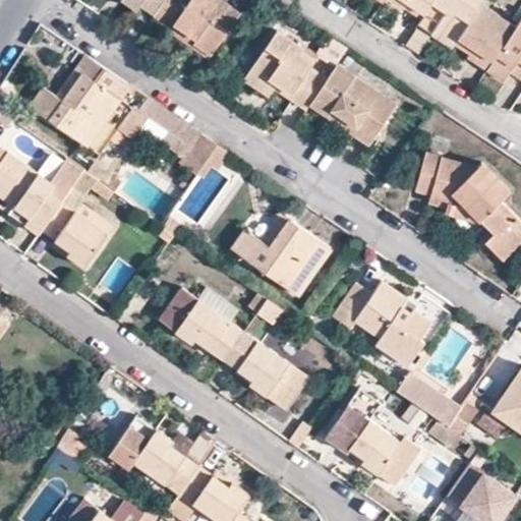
[(124,0),(134,7),(136,4),(152,14),(161,0),(124,0)]
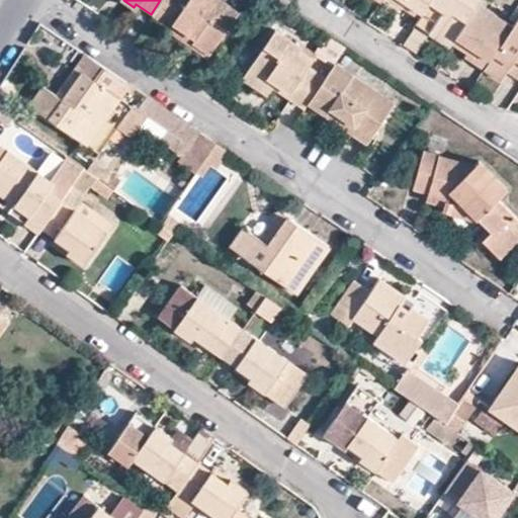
[(160,0),(151,14),(182,35),(206,52),(236,9),(221,0),(160,0)]
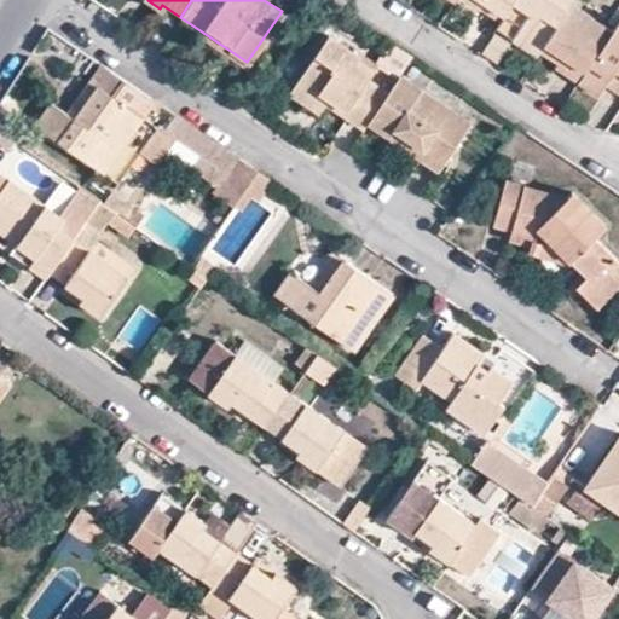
[(504,17),(515,0),(462,0),(478,10),(479,9),(484,3),(484,4),(503,16),(504,17)]
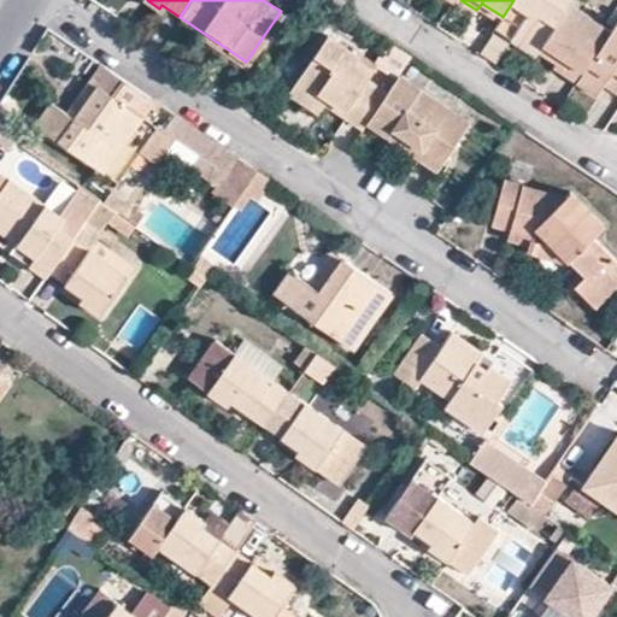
[(516,35),(540,50),(569,5),(571,0),(513,0),(503,17),(498,23),(493,30),(511,41),(512,40),(516,35)]
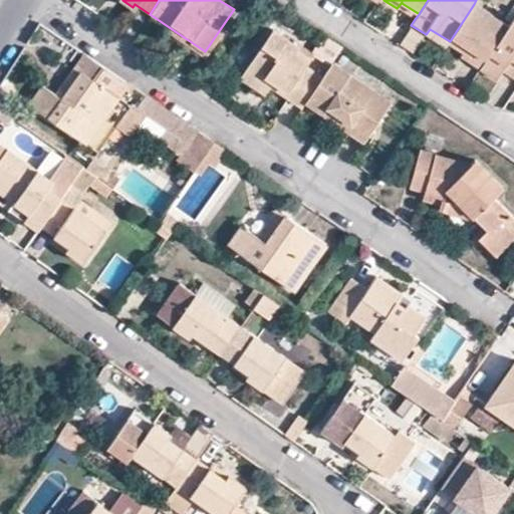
[(398,7),(415,19),(419,14),(418,13),(402,3),(402,2),(398,7)]
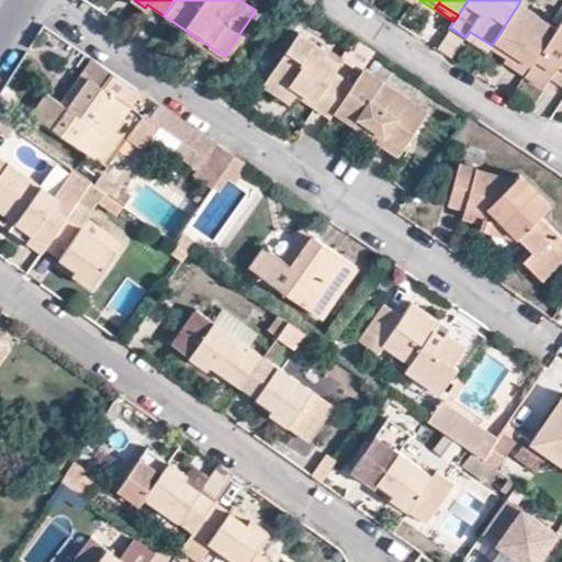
[(492,45),(490,47),(505,58),(502,64),(524,77),(555,30),(518,4),(492,45)]
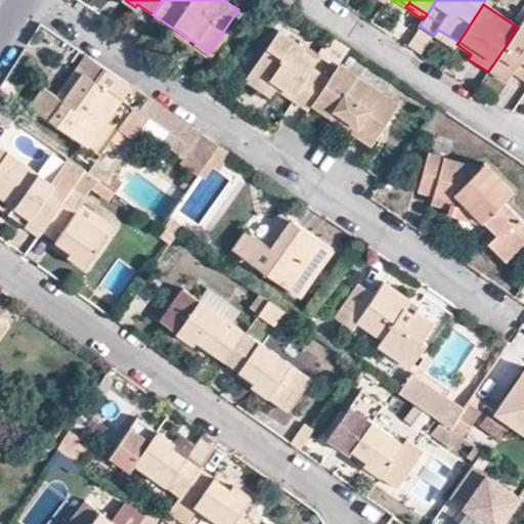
[(523,17),(518,28),(488,72),(505,83),(512,74),(516,69),(516,68),(523,72),(523,17)]
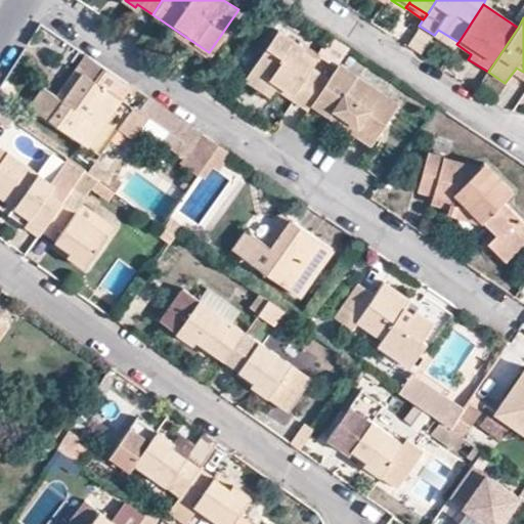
[(454,47),(456,44),(459,42),(438,30),(435,34),(434,35),(453,49),(454,47)]
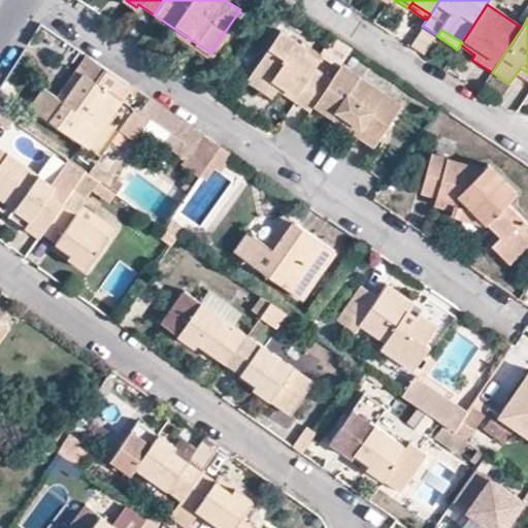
[(310,107),(328,81),(309,70),(317,58),(301,47),(293,60),(269,42),(250,72),(265,84),(269,78),(275,85),(272,89),(273,90),(274,90),(306,112),(310,107)]
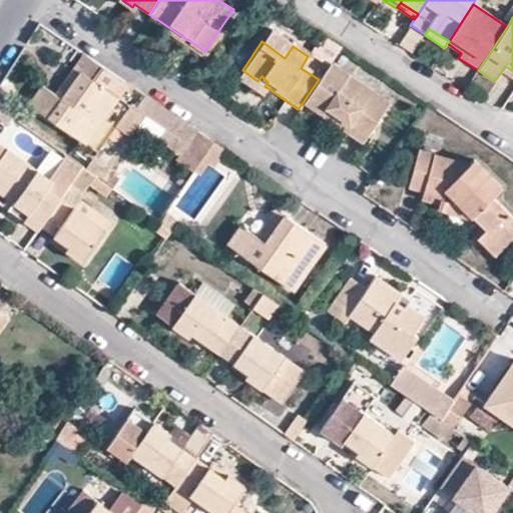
[(83,53),(55,95),(62,99),(91,58),(83,53)]
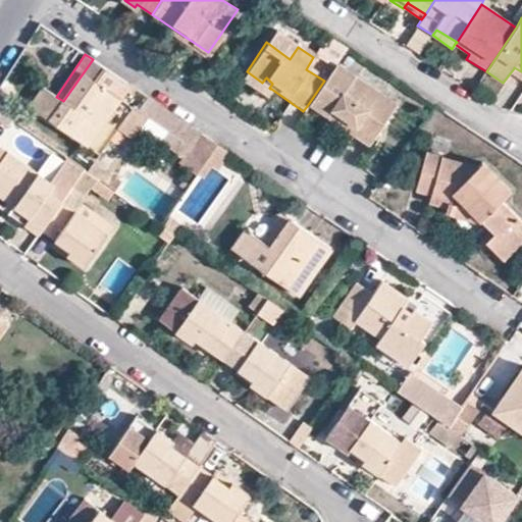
[(63,101),(56,97),(44,88),(31,107),(87,148),(129,85),(116,71),(93,59),(63,101)]
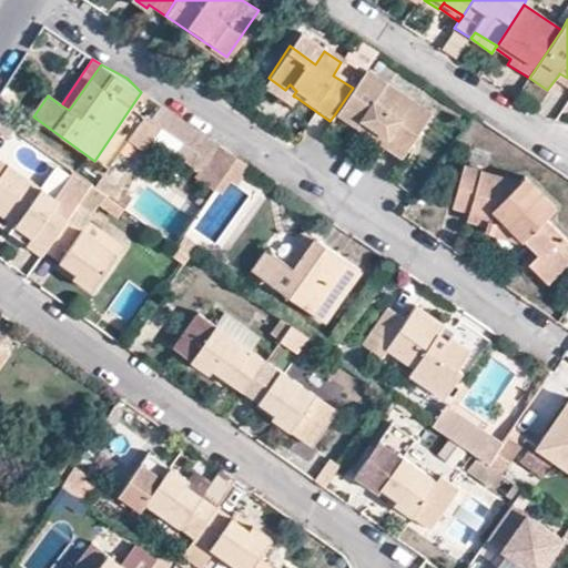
[(362,124),(403,152),(429,115),(364,71),(353,88),(334,115),(356,131),(361,123),(362,124)]
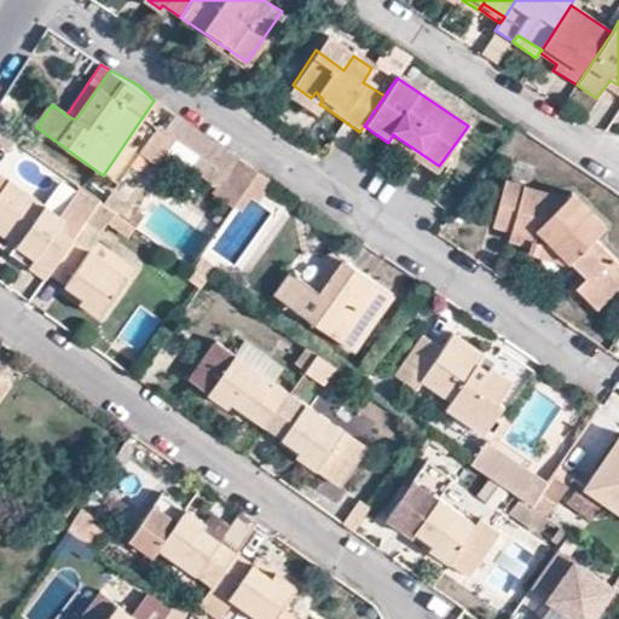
[(618,85),(609,80),(609,81),(605,87),(618,96),(618,85)]
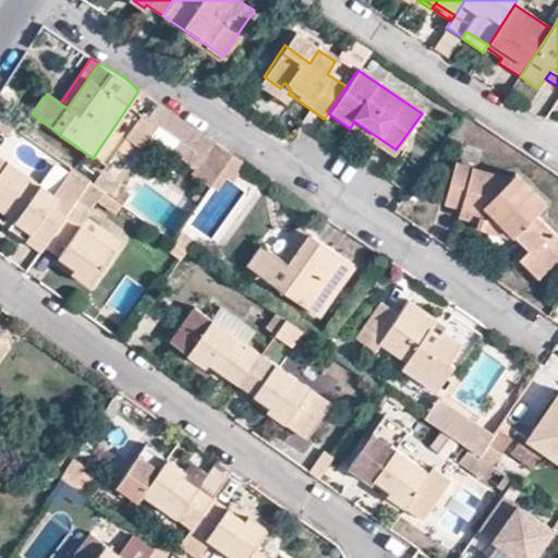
[(281,107),(290,95),(289,95),(288,94),(291,89),(284,83),(280,88),(264,76),(263,77),(254,89),(255,91),(280,108),(281,107)]
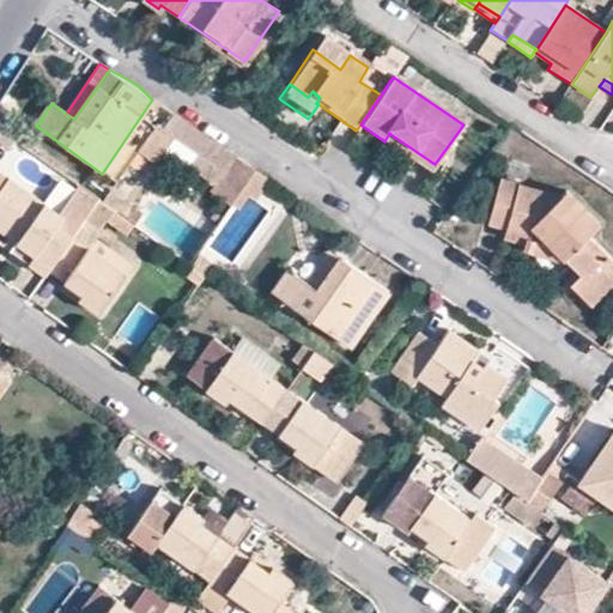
[(190,168),(216,186),(234,155),(174,114),(164,131),(176,139),(199,156),(190,168)]
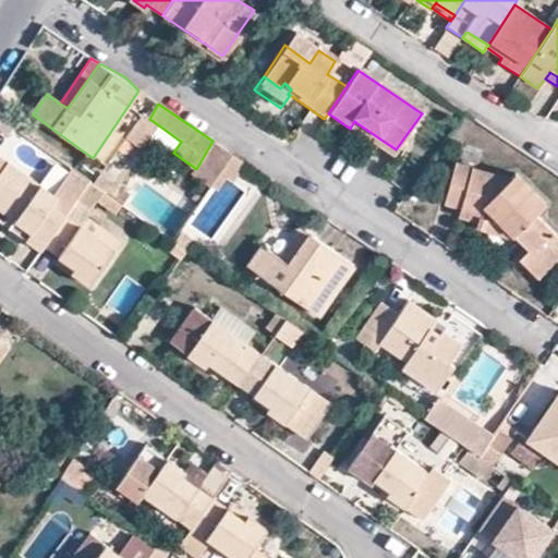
[(143,150),(160,126),(149,119),(144,114),(126,140),(143,150)]
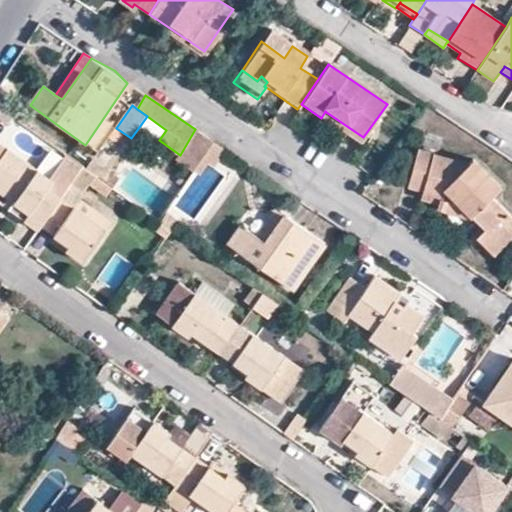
[(12,116),(0,108),(0,121),(5,125),(12,116)]
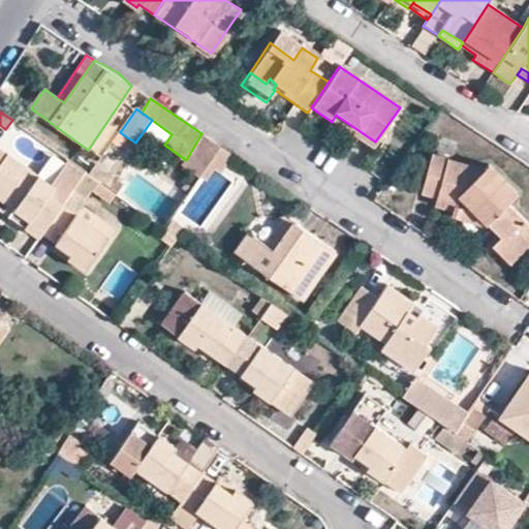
[(371,149),(375,142),(337,116),(336,115),(332,122),(333,123),(370,150),(371,149)]
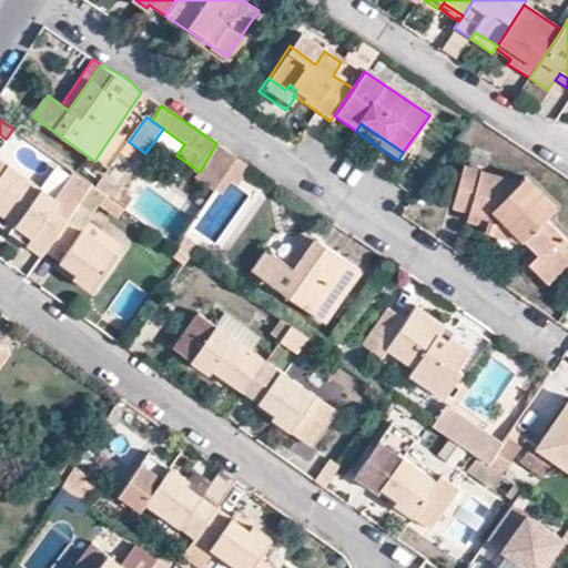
[(195,179),(214,191),(237,158),(216,143),(200,172),(195,179)]
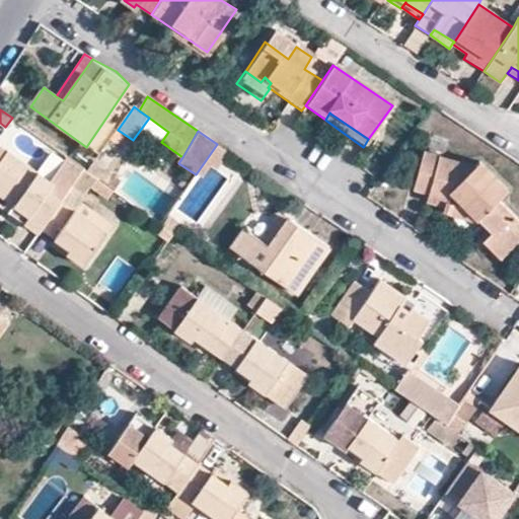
[(227,151),(217,144),(196,174),(202,178),(210,165),(216,168),(227,151)]
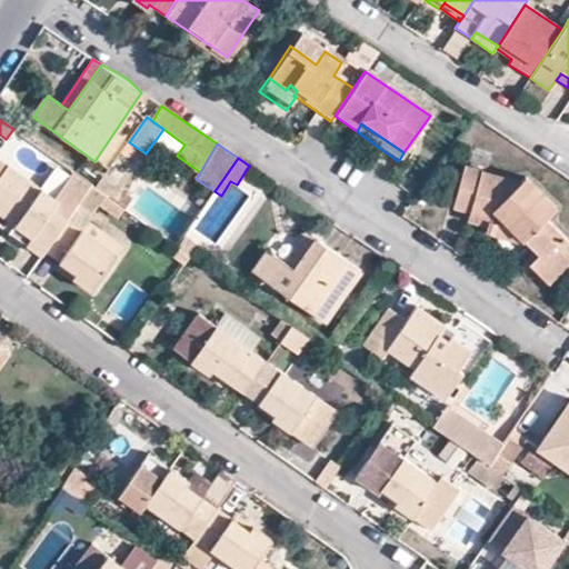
[(30,242),(43,251),(66,220),(90,185),(72,171),(51,200),(5,167),(3,169),(0,167),(0,216),(12,226),(7,233),(25,247),(30,242)]
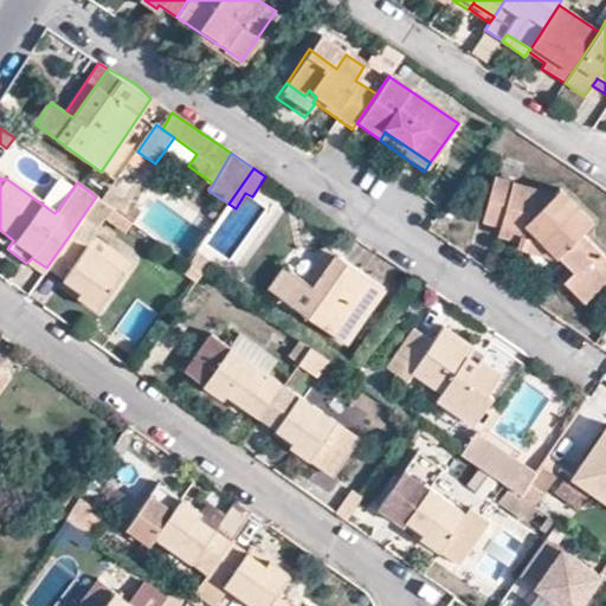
[(500,225),(522,231),(542,237),(546,240),(559,255),(574,269),(563,281),(585,301),(605,278),(605,256),(582,232),(592,221),(560,189),(553,194),(494,178),(483,220),(500,225)]
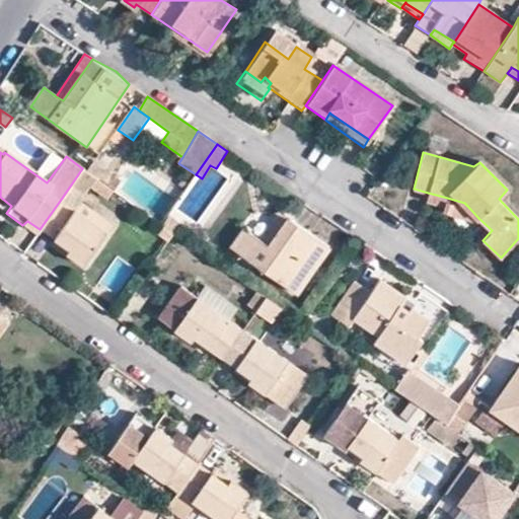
[(98,179),(114,191),(119,181),(104,171),(98,179)]
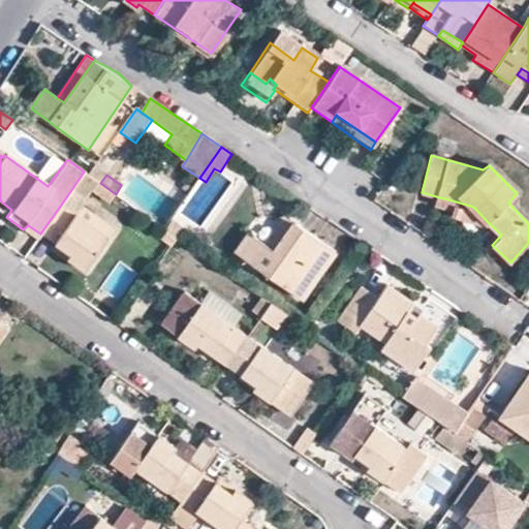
[(116,194),(100,183),(93,193),(109,205),(116,194)]
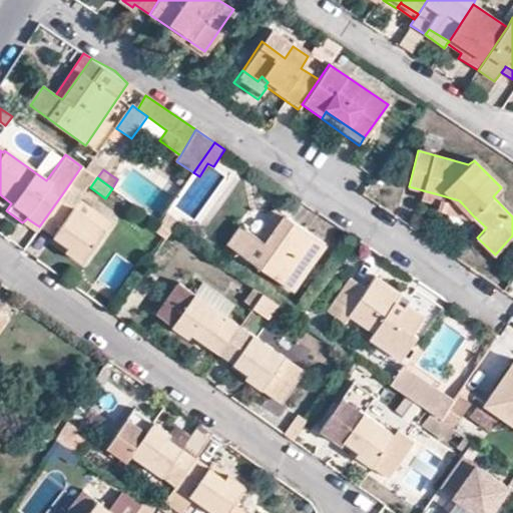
[(440,203),(442,195),(423,190),(421,198),(422,198),(440,203)]
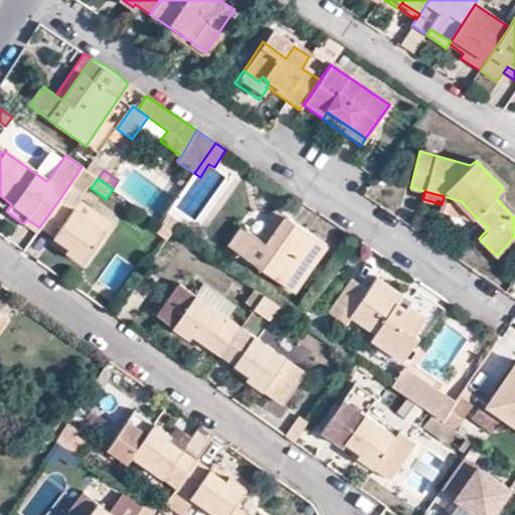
[(444,196),(442,204),(441,209),(473,219),(474,218),(475,216),(464,204),(461,201),(444,196)]
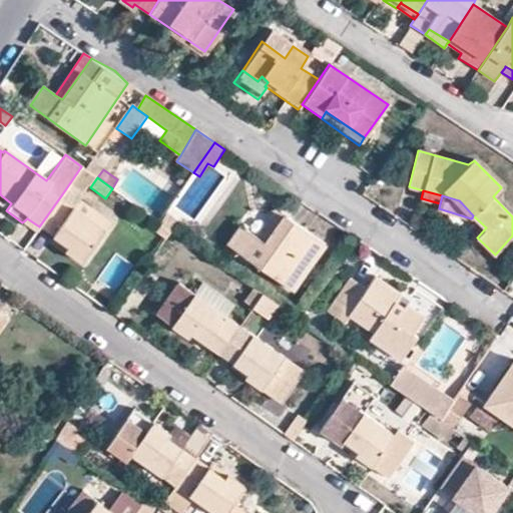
[(69,246),(66,251),(82,263),(103,231),(59,198),(39,226),(51,235),(69,246)]
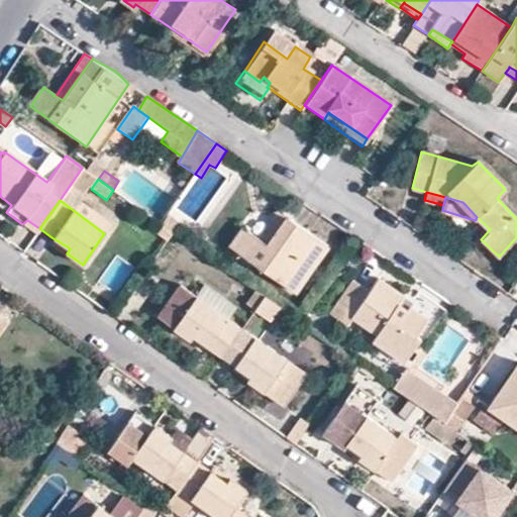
[(277,210),(257,236),(268,243),(287,216),(277,210)]
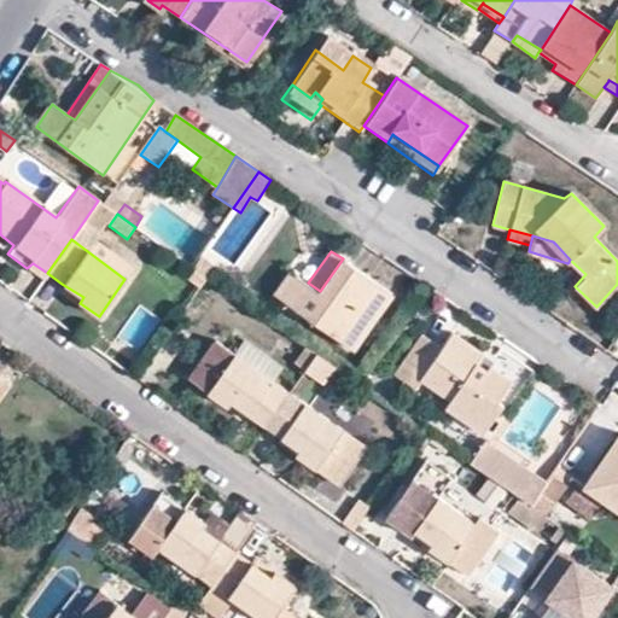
[(207,277),(210,279),(216,270),(199,257),(193,267),(207,277)]
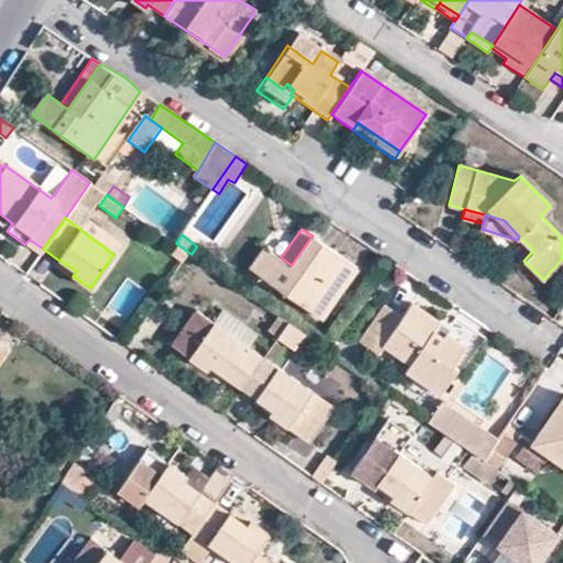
[(355,266),(312,235),(291,265),(280,257),(266,249),(251,269),(320,317),(355,266)]
